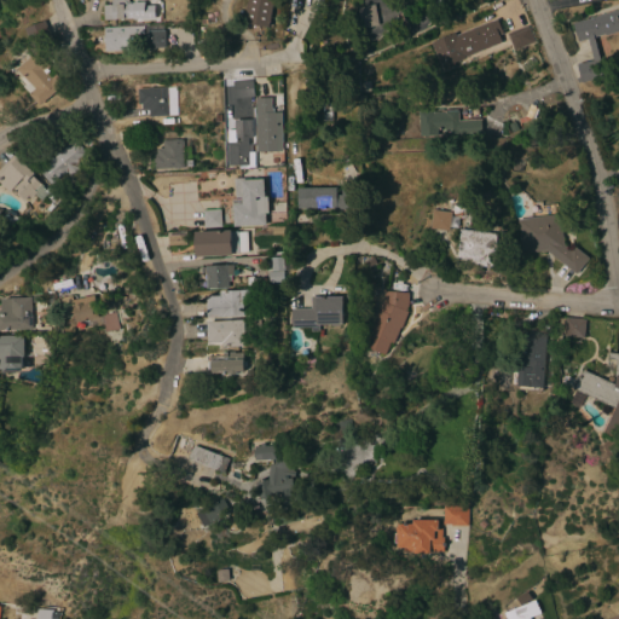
[(127,0),(128,3),(129,3),(131,4),(143,3),(144,18),(104,21),(103,6),(111,5),(111,0),(127,0)]
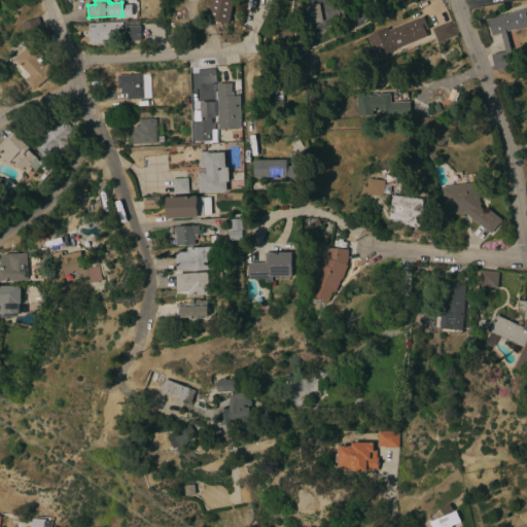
[(206,20),(209,0),(231,0),(227,24),(206,20)]
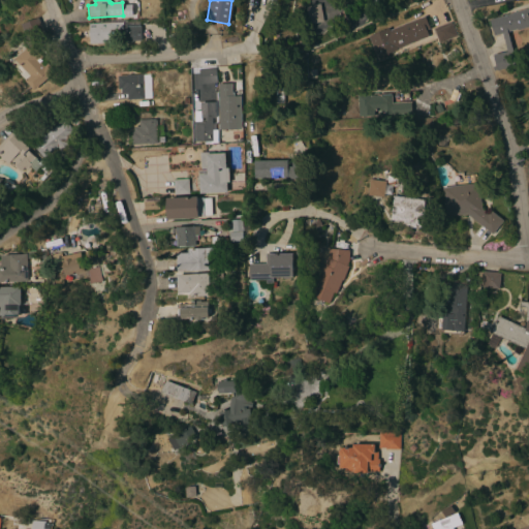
[(319,4),(322,22),(307,25),(303,7),(319,4)]
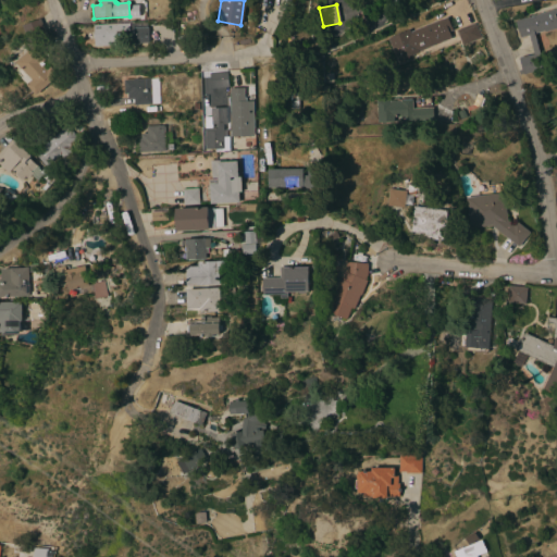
[(556,8),(556,27),(546,32),(546,29),(533,34),(539,53),(539,58),(541,65),(521,71),(518,58),(533,54),(528,36),(519,38),(515,21),(556,8)]
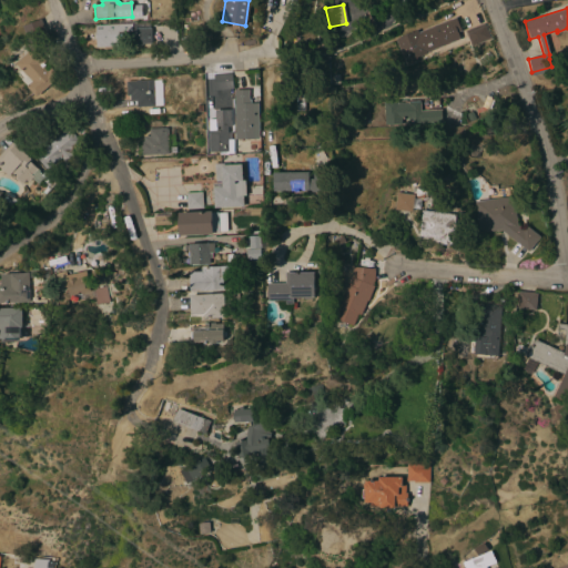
[(455,18),(459,31),(456,32),(459,40),(425,52),(426,53),(404,62),(395,39),(417,31),(417,32),(455,18)]
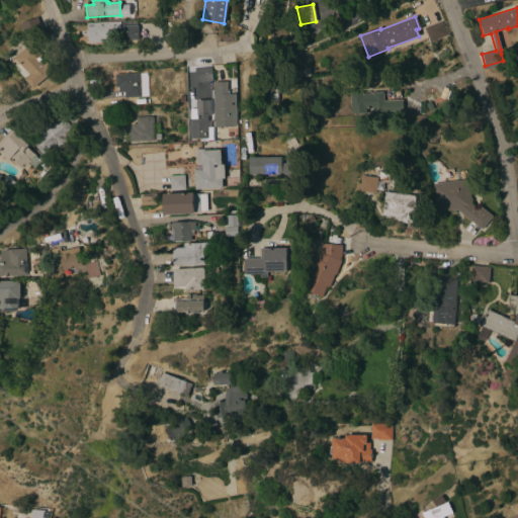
[(21,24),(37,17),(42,31),(31,35),(32,38),(27,40),(21,24)]
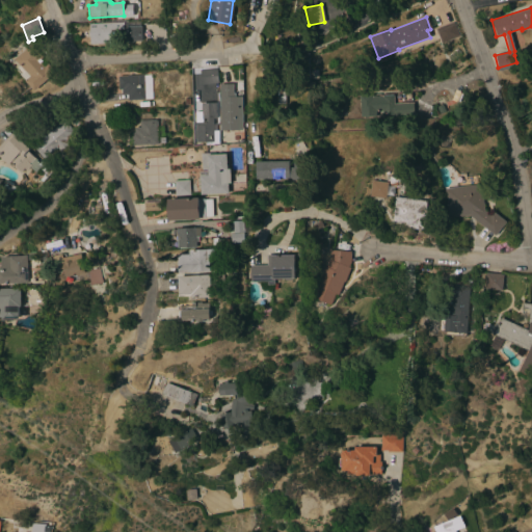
[(123,22),(123,25),(127,24),(127,27),(140,26),(141,41),(123,42),(123,43),(90,45),(89,24),(123,22)]
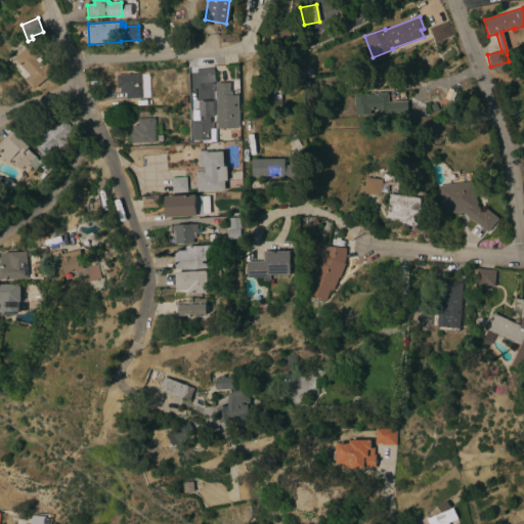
[(429,29),(445,22),(451,36),(434,42),(429,29)]
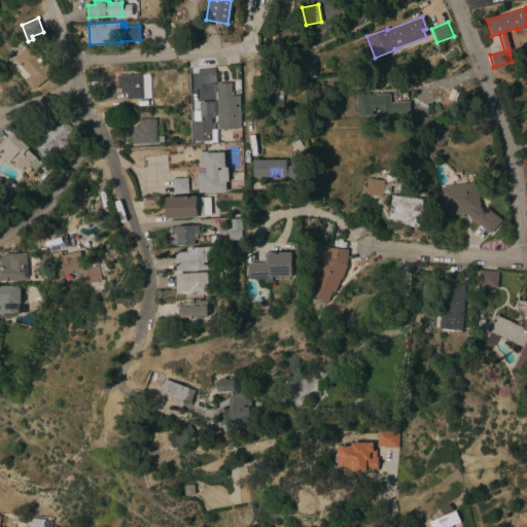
[(26,80),(30,76),(14,59),(31,44),(42,57),(40,59),(42,61),(40,62),(44,66),(47,63),(55,71),(34,90),(26,80)]
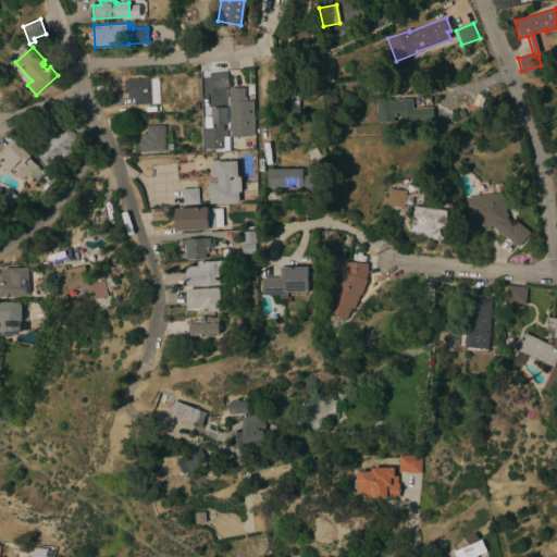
[(210,88),(209,73),(226,72),(227,87),(210,88)]
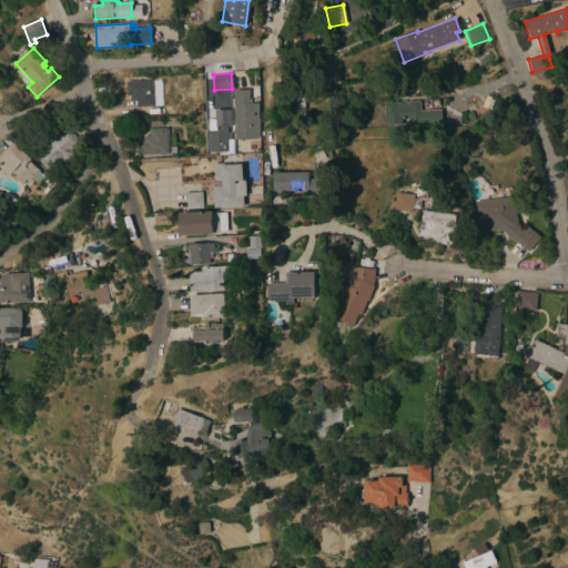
[(153,105),(137,107),(135,100),(130,100),(130,95),(127,95),(125,82),(134,81),(139,80),(139,81),(152,80),(153,105)]
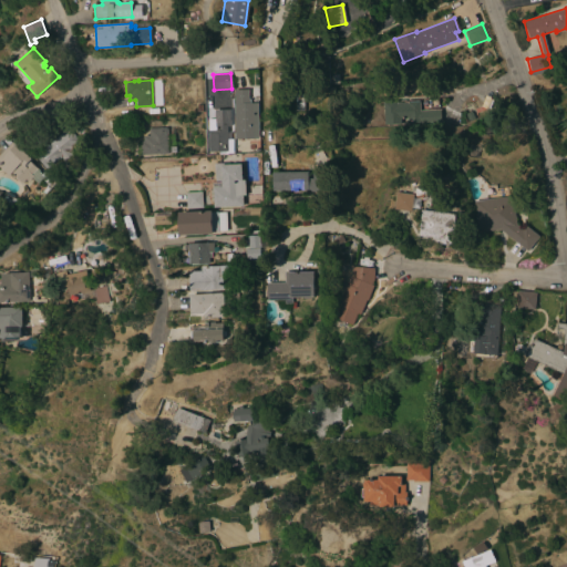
[(248,90),(248,100),(249,100),(249,103),(257,103),(258,138),(234,138),(234,90),(248,90)]
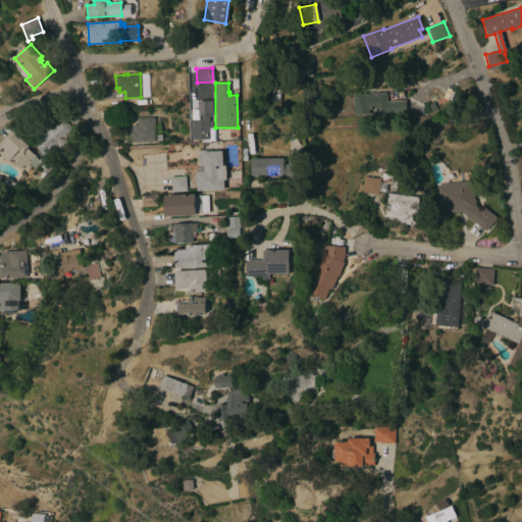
[(271,102),(270,88),(279,88),(279,102),(271,102)]
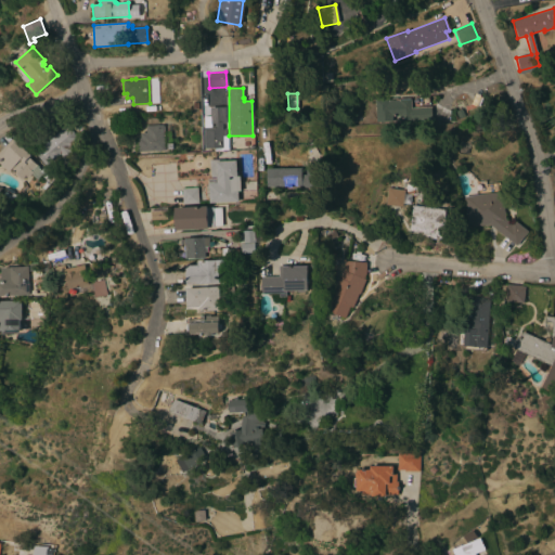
[(374,99),(388,99),(388,101),(398,100),(398,99),(410,99),(411,108),(430,107),(431,119),(399,120),(399,115),(391,116),(391,121),(375,123),(374,99)]
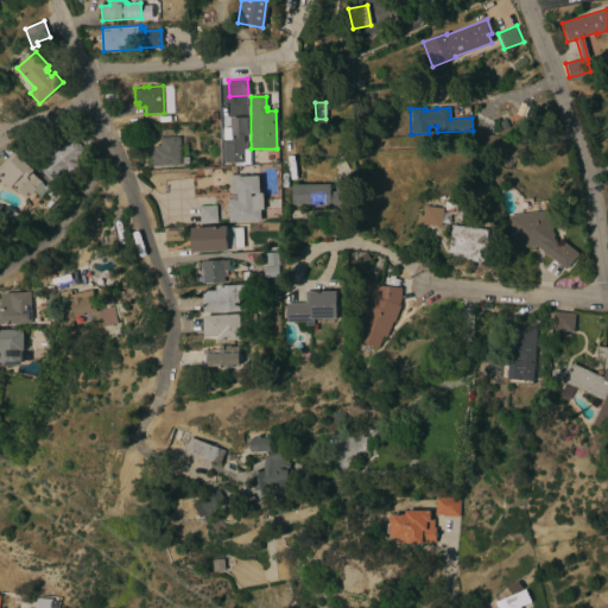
[(232,140),(232,135),(230,135),(229,118),(246,118),(247,135),(244,135),(244,143),(247,143),(247,150),(242,150),(244,156),(249,156),(249,162),(244,162),(244,163),(241,163),(241,165),(235,165),(235,164),(234,164),(234,163),(223,163),(222,158),(221,147),(222,147),(222,140),(232,140)]
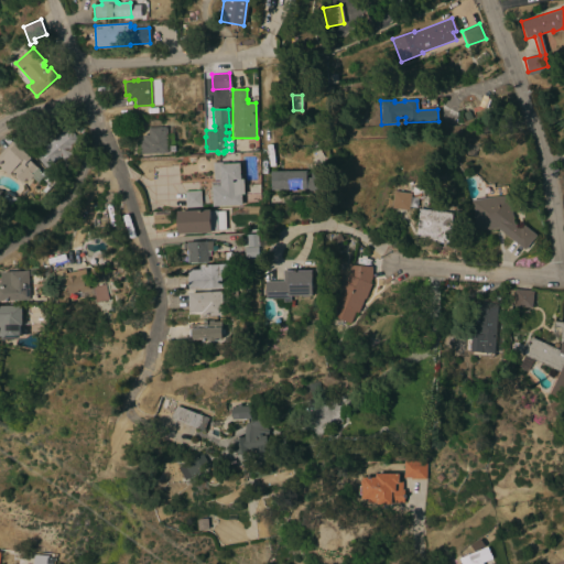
[(472,119),(465,121),(462,114),(468,111),(472,119)]
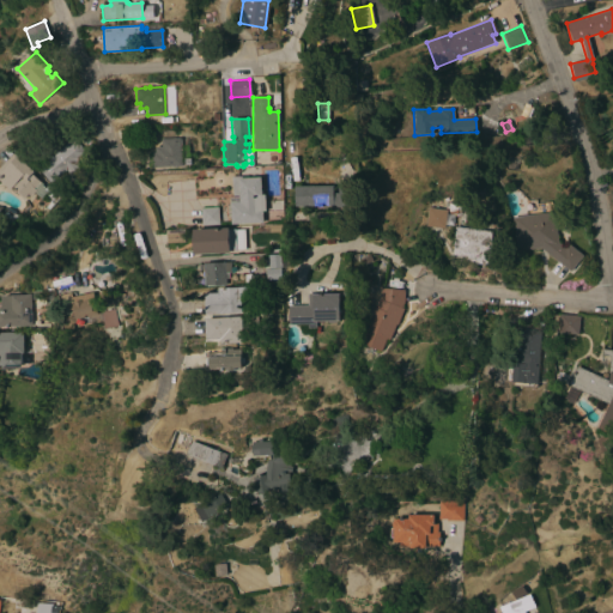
[(73,138),(86,153),(79,159),(80,161),(76,165),(79,170),(71,176),(66,170),(50,183),(37,168),(73,138)]
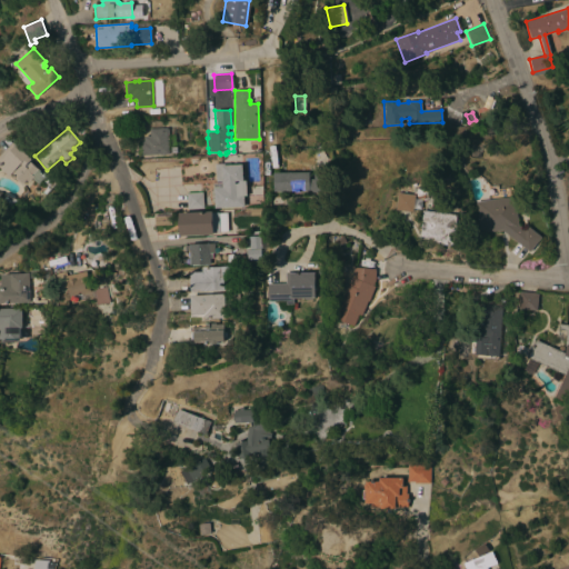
[(140,156),(140,142),(143,142),(142,137),(149,136),(149,129),(166,128),(168,155),(140,156)]
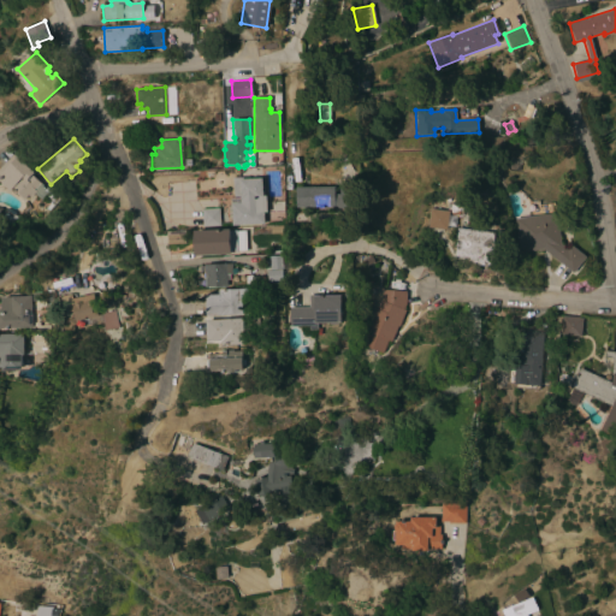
[(0,166),(13,153),(34,173),(31,176),(45,188),(43,188),(45,189),(48,185),(59,195),(52,201),(46,195),(41,201),(34,194),(30,197),(28,195),(24,200),(12,188),(9,191),(0,183),(0,166)]
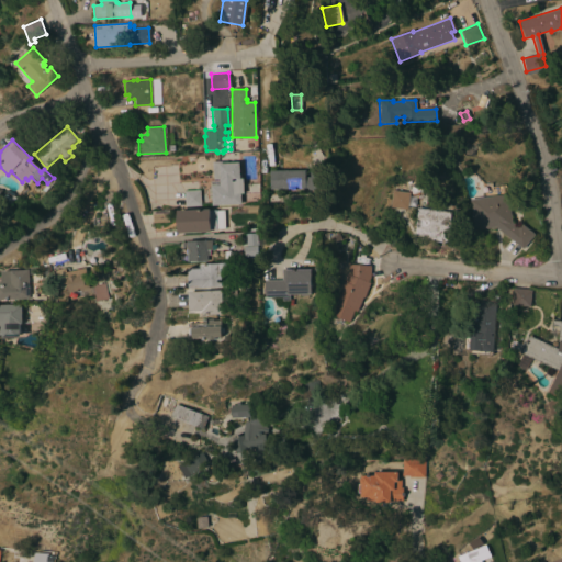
[(467,146),(474,148),(473,156),(464,155),(467,146)]
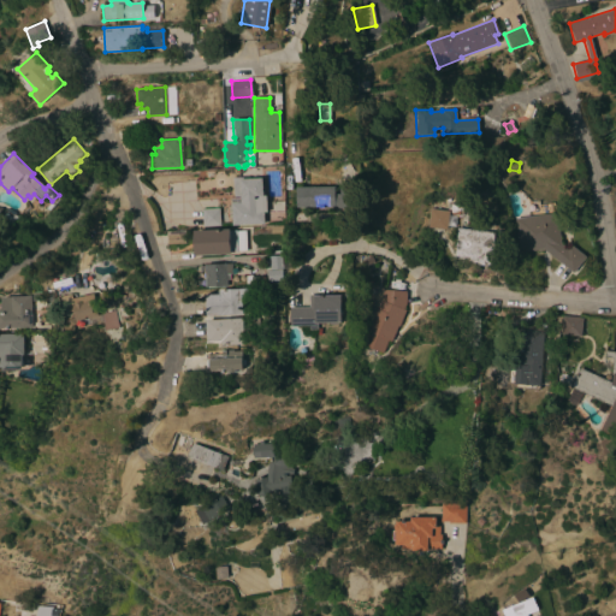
[(262,196),(266,196),(266,213),(264,213),(264,224),(231,225),(230,199),(232,199),(232,178),(249,177),(249,179),(261,178),(262,196)]
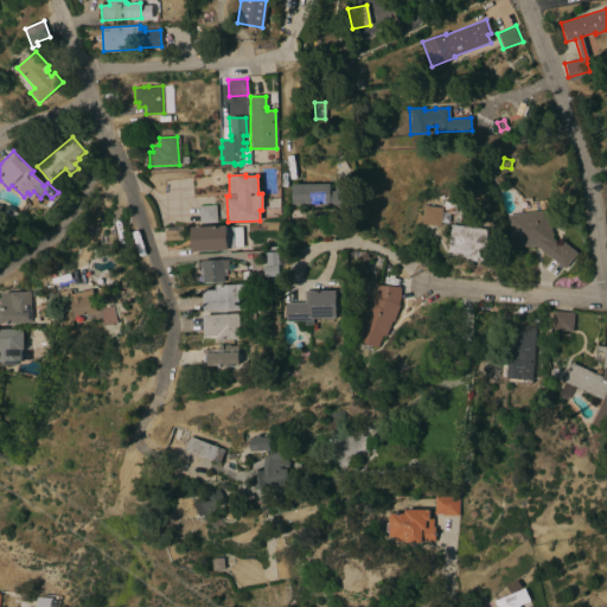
[(334,184),(334,187),(350,186),(350,204),(337,204),(338,205),(328,205),(328,204),(291,205),(291,185),(334,184)]
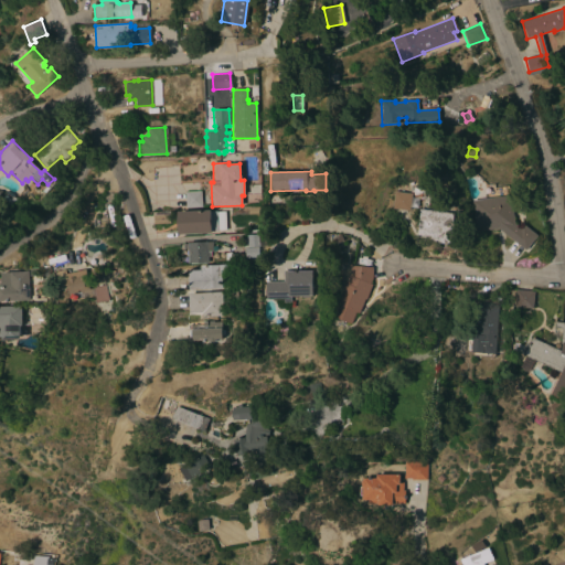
[(423,193),(423,196),(415,198),(415,188),(426,188),(426,193),(423,193)]
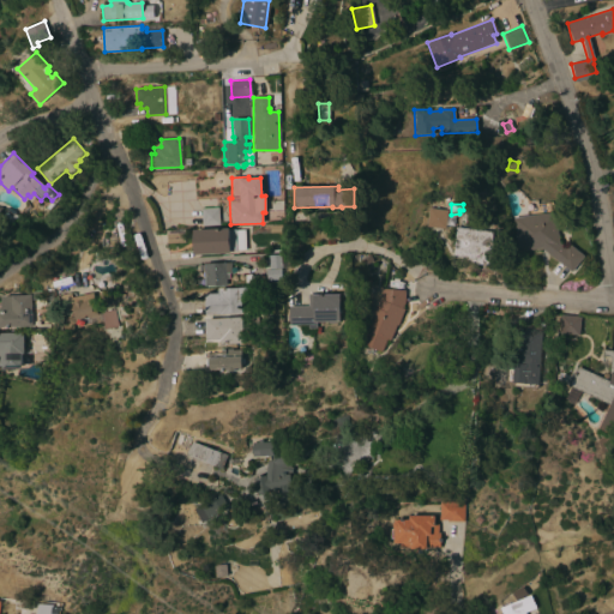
[(218,208),(220,226),(202,227),(200,209),(218,208)]
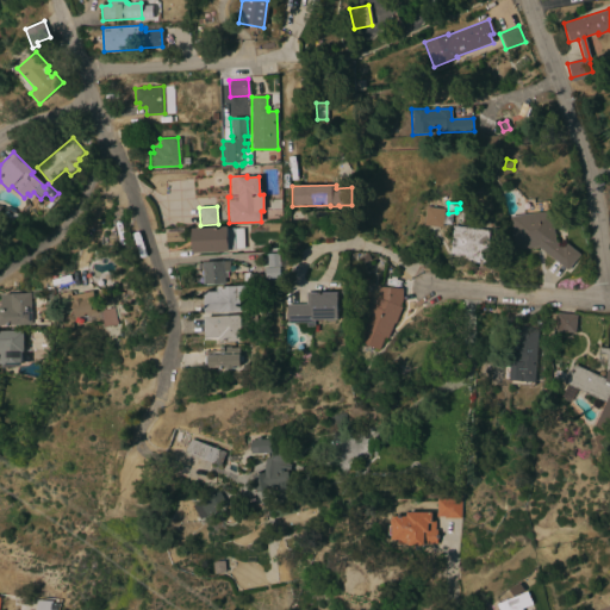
[(443,228),(424,225),(428,206),(446,210),(443,228)]
